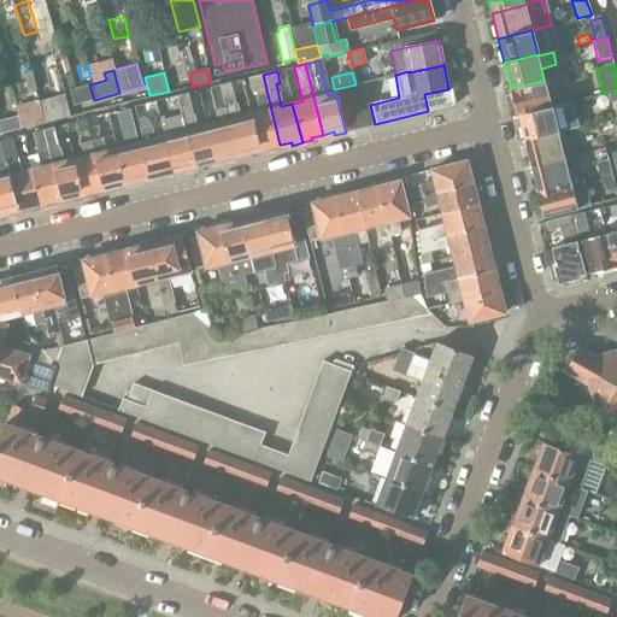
[(250,115),(259,153),(269,151),(269,148),(280,145),(263,75),(247,78),(251,93),(256,92),(260,112),(250,115)]
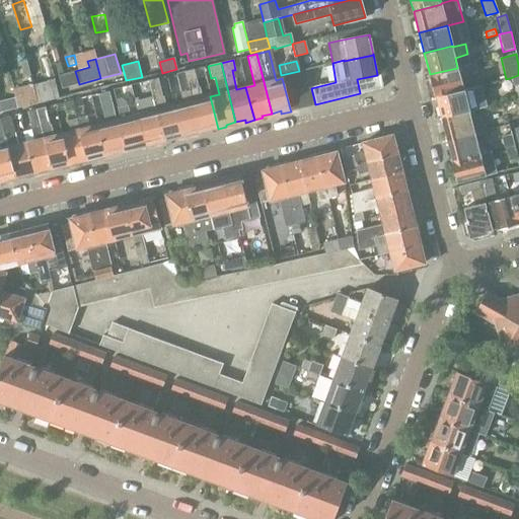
[(474,64),(457,68),(430,74),(429,74),(435,97),(463,90),(459,76),(477,72),(474,64)]
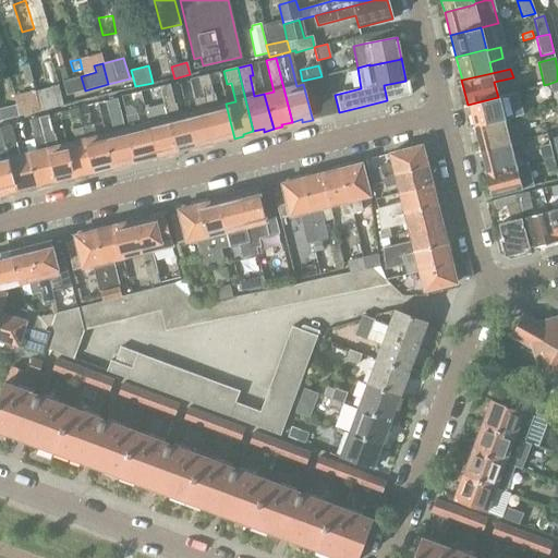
[(203,96),(214,141),(225,138),(226,141),(234,138),(226,104),(215,106),(207,74),(198,76),(203,96)]
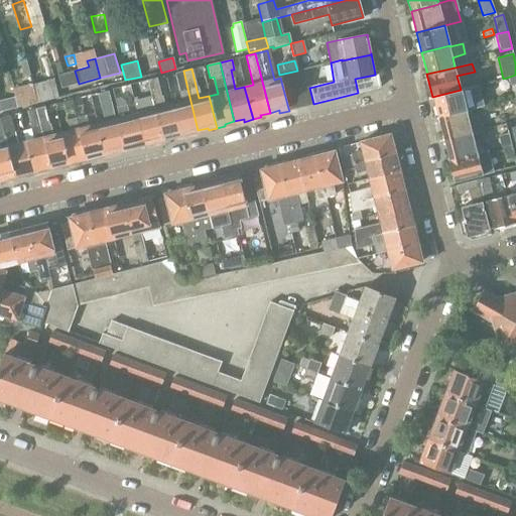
[(79,84),(75,71),(57,75),(61,88),(79,84)]
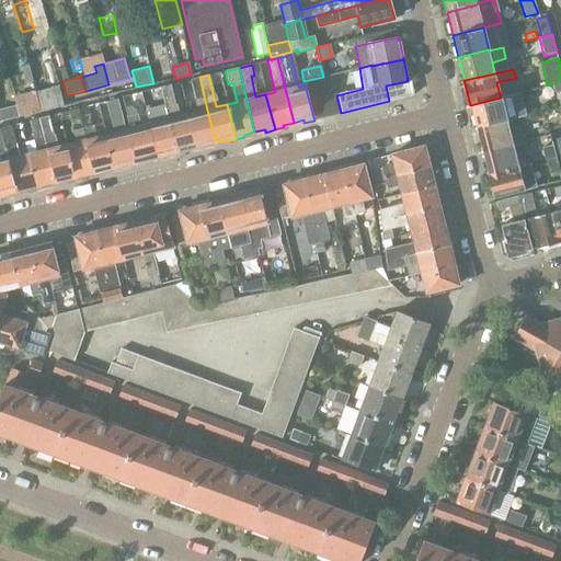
[(313,117),(331,113),(332,112),(323,77),(304,81),(305,84),(313,117)]
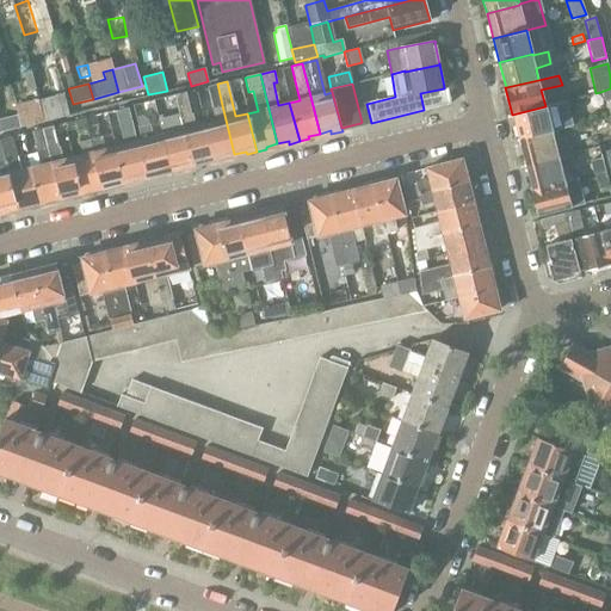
[(610,88),(600,92),(603,102),(610,99),(610,88)]
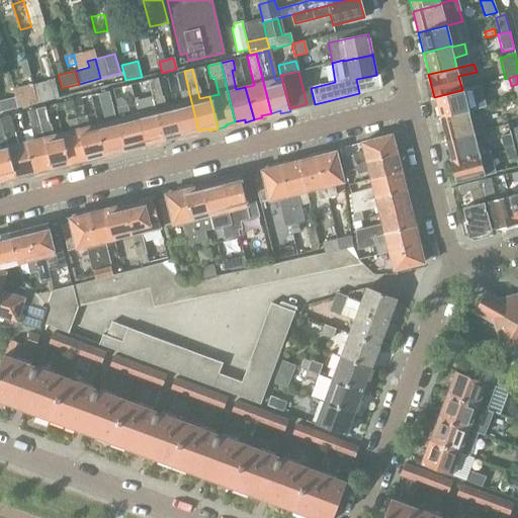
[(149,80),(164,140),(173,138),(173,140),(182,138),(174,105),(165,107),(163,101),(167,100),(165,92),(162,93),(158,78),(149,80)]
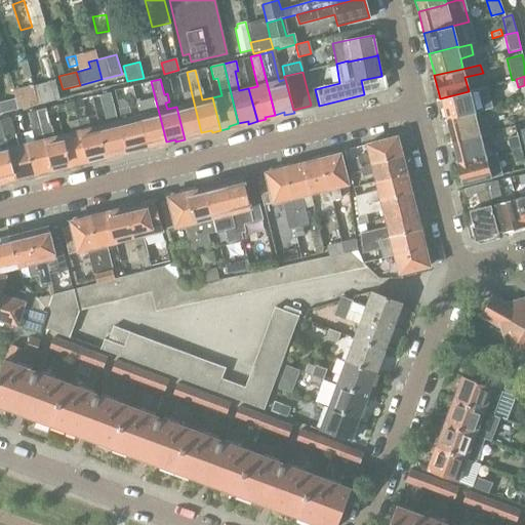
[(37,104),(57,98),(53,81),(33,86),(37,104)]
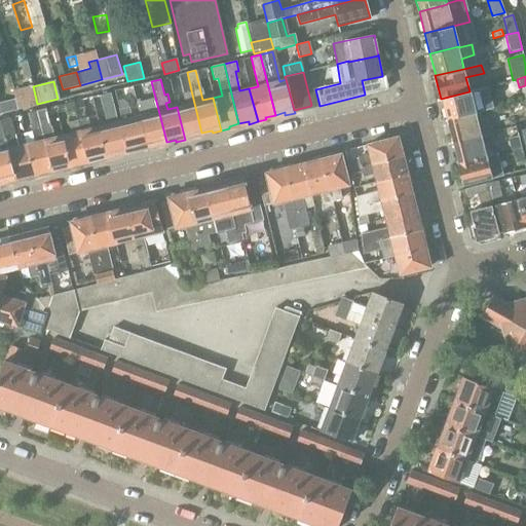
[(140,116),(148,149),(157,147),(156,144),(166,142),(151,81),(140,83),(148,114),(140,116)]
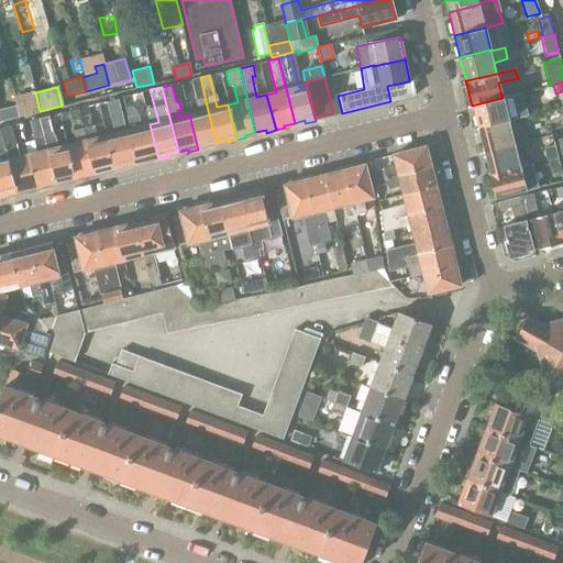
[(521,94),(503,98),(472,106),(478,128),(508,120),(506,110),(525,106),(521,94)]
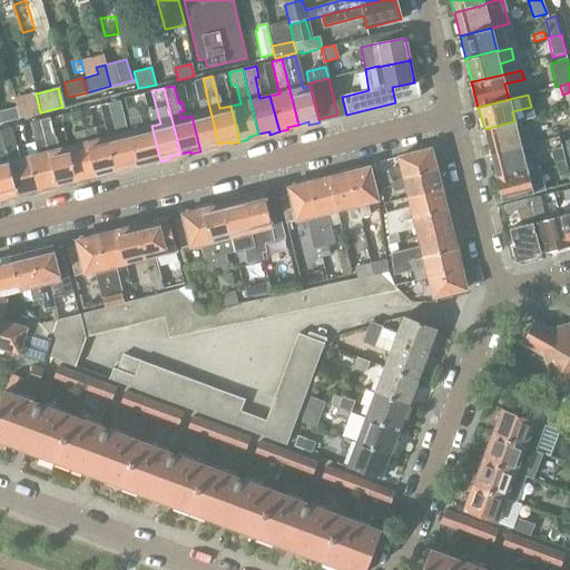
[(192,116),(200,151),(209,149),(208,147),(218,144),(207,98),(197,100),(200,114),(192,116)]
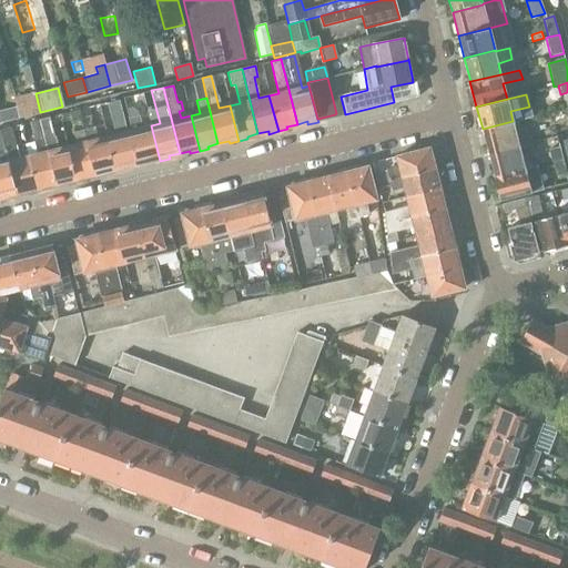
[(117,134),(107,137),(115,172),(124,170),(124,166),(134,164),(137,163),(129,131),(125,132),(119,101),(109,103),(117,134)]
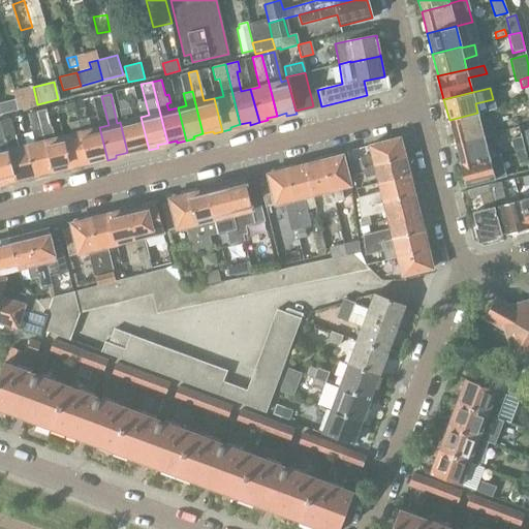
[(0,114),(17,110),(14,99),(0,102),(0,114)]
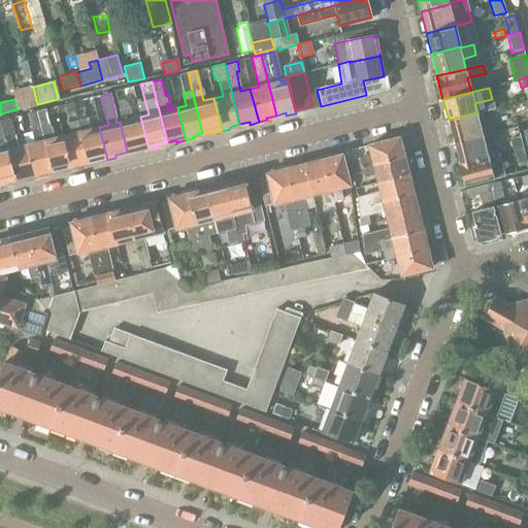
[(107,160),(99,127),(90,129),(81,99),(73,101),(75,109),(77,120),(89,162),(97,160),(98,163),(107,160)]
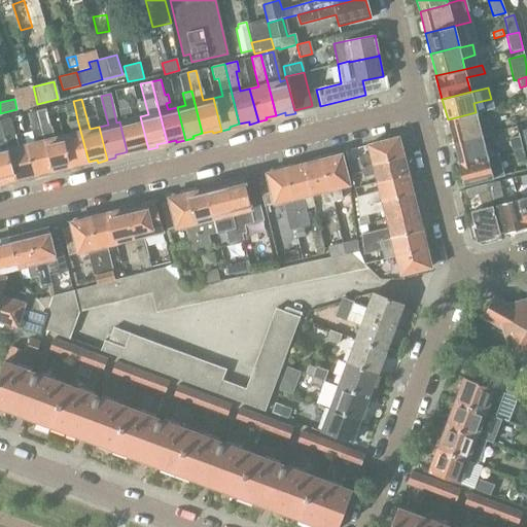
[(73,101),(65,103),(67,111),(75,109),(73,101)]
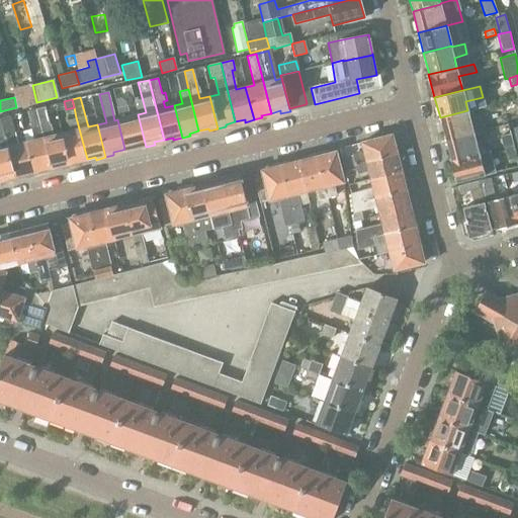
[(119,118),(117,119),(124,149),(137,146),(138,149),(146,147),(138,114),(130,116),(125,100),(115,102),(119,118)]
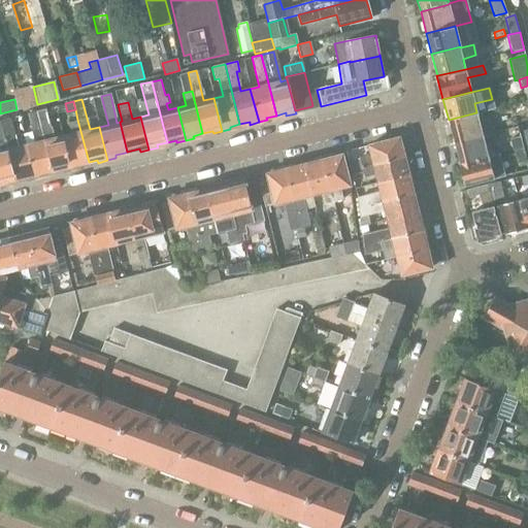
[(70,169),(62,136),(53,138),(45,108),(37,110),(52,171),(62,169),(62,171),(70,169)]
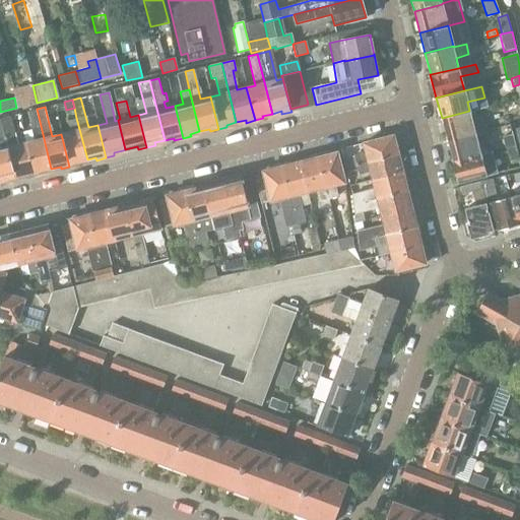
[(51,169),(37,109),(27,112),(35,141),(25,143),(34,176),(42,174),(41,172),(51,169)]
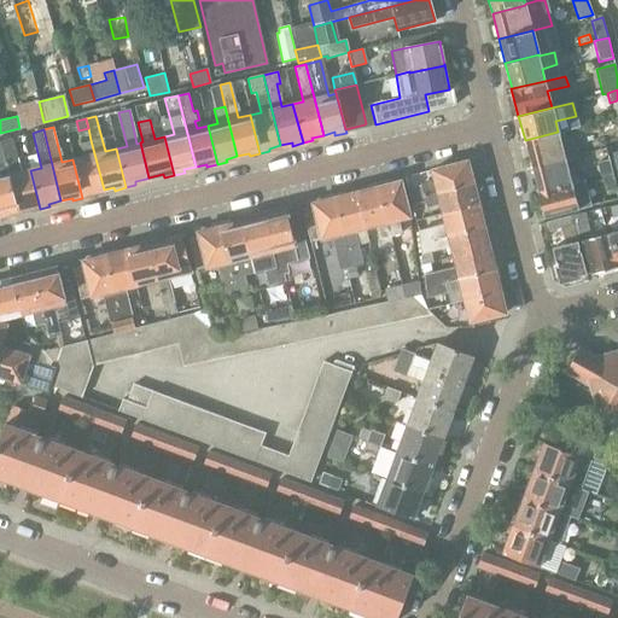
[(531,167),(564,158),(577,156),(570,129),(558,132),(525,140),(531,167)]
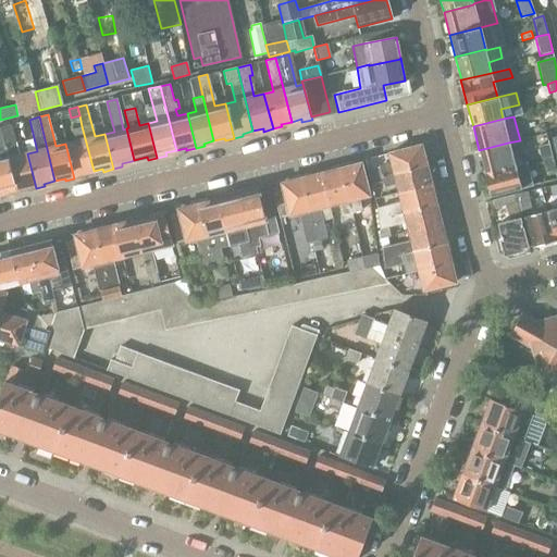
[(0,126),(0,128),(15,190),(26,187),(26,190),(36,188),(27,153),(17,156),(10,125),(0,126)]
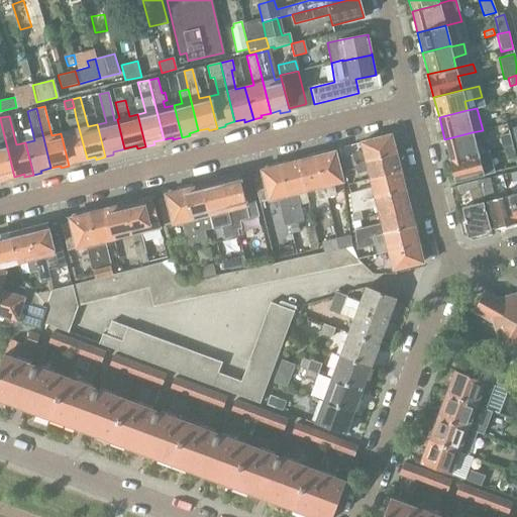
[(87,159),(76,117),(68,119),(70,131),(61,133),(69,166),(78,164),(77,162),(87,159)]
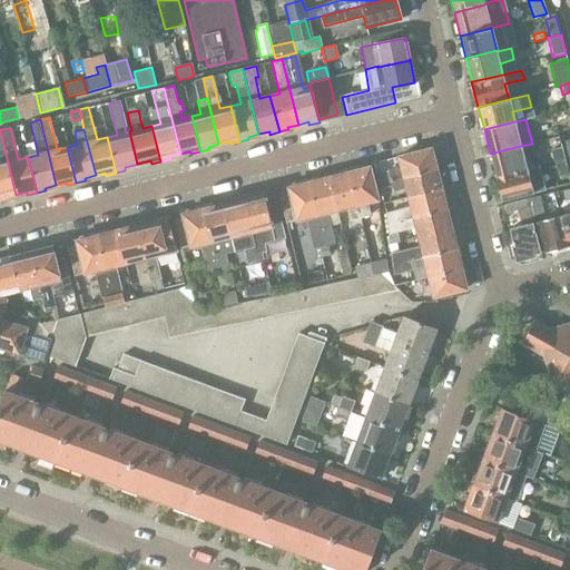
[(0,202),(7,200),(6,197),(16,195),(0,131),(0,202)]
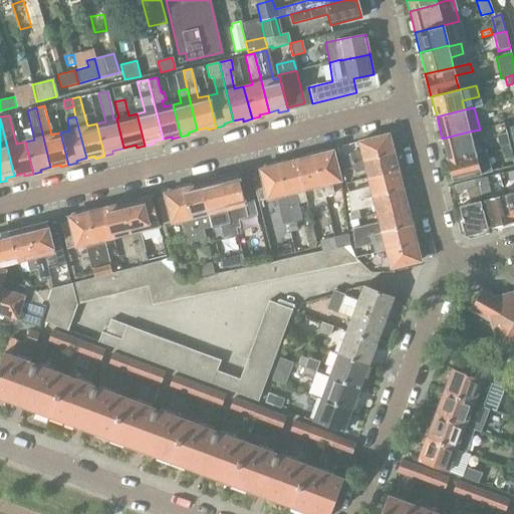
[(448,160),(475,153),(469,132),(442,139),(448,160)]
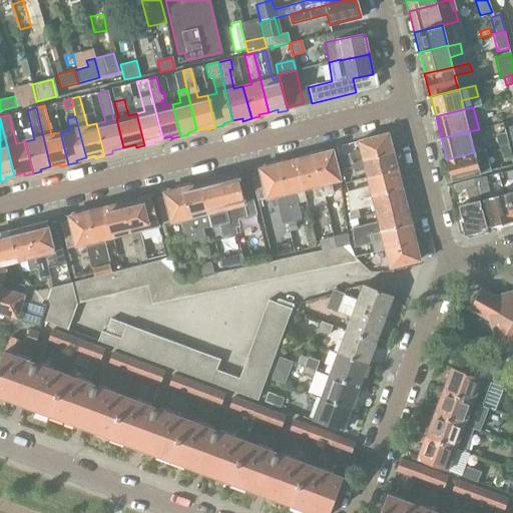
[(499,146),(500,146),(508,144),(505,132),(496,135),(499,146)]
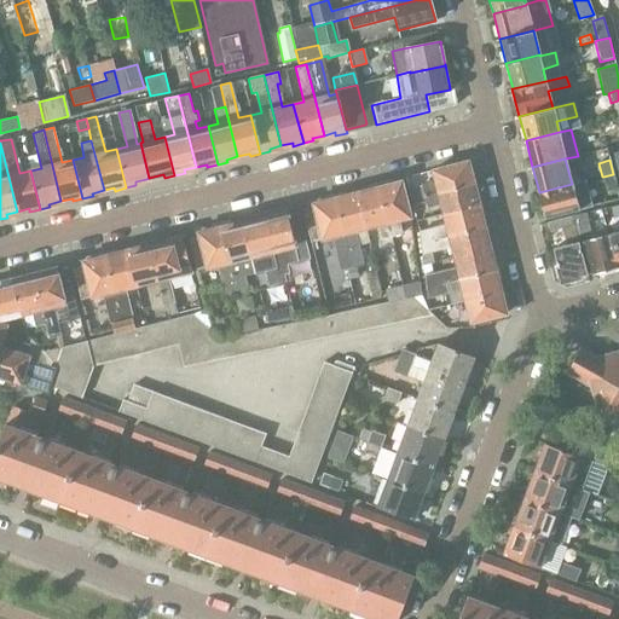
[(408,190),(410,200),(475,183),(473,173),(470,174),(468,162),(432,171),(434,184),(408,190)]
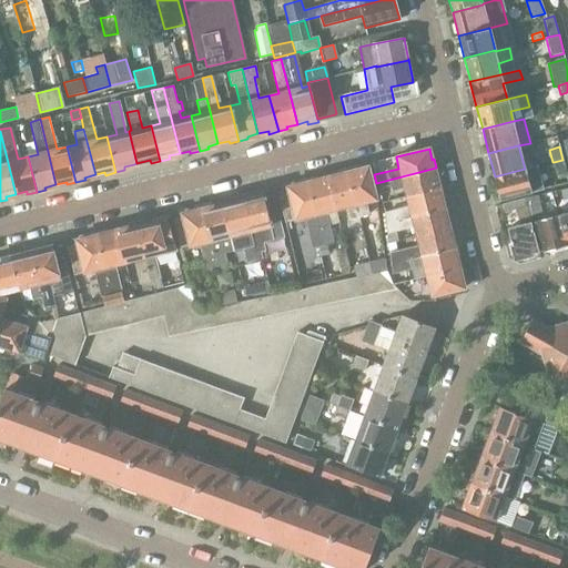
[(563,160),(554,162),(556,172),(565,170),(563,160)]
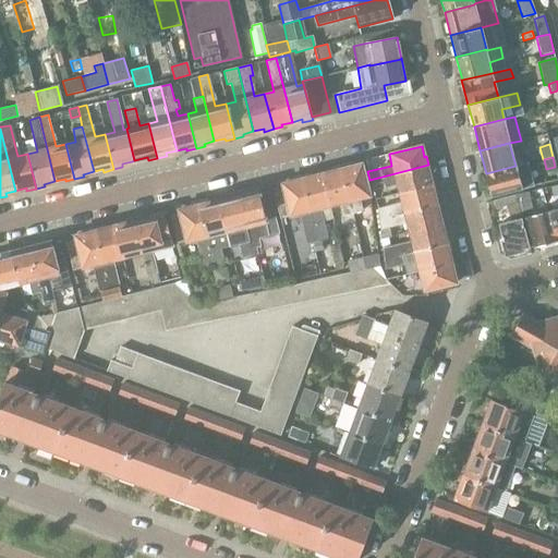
[(349,165),(340,167),(351,214),(360,211),(358,198),(368,196),(361,164),(350,167),(349,165)]
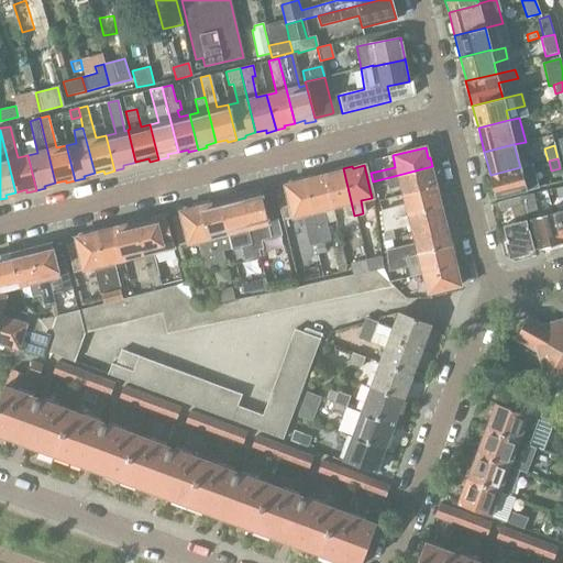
[(399,185),(403,195),(434,187),(432,176),(434,176),(432,166),(373,181),(375,190),(399,185)]
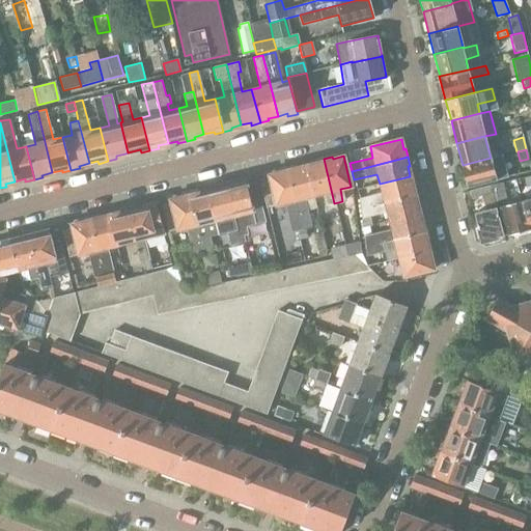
[(491,158),(463,165),(462,165),(467,187),(504,177),(501,166),(493,168),(491,158)]
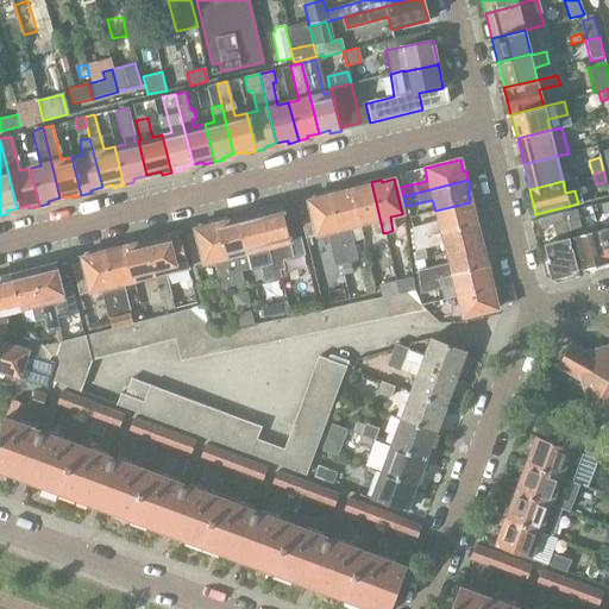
[(362,187),(351,189),(363,238),(383,233),(371,182),(360,184),(362,187)]
